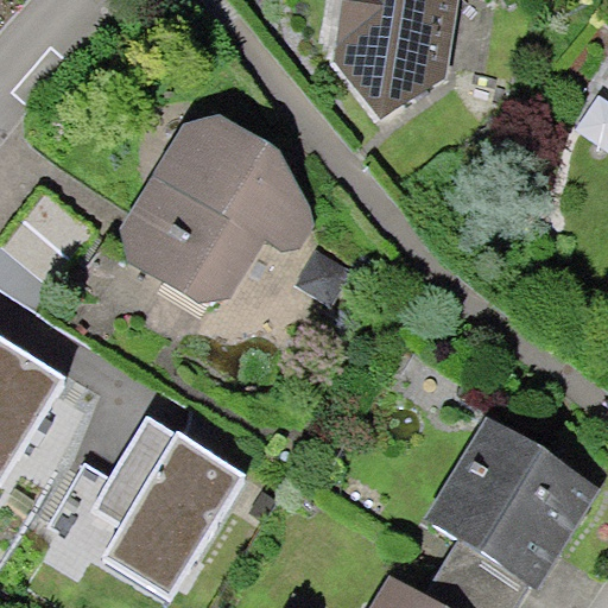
[(358,0),(349,74),(410,138),(460,94),(476,0),(358,0)]
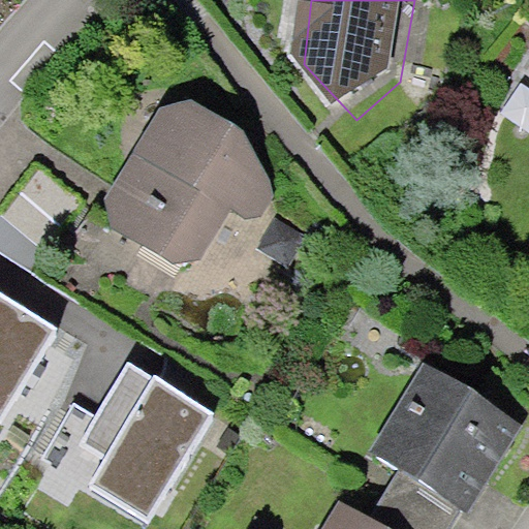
[(120,222),(207,280),(248,217),(260,225),(288,184),(189,118),(120,222)]
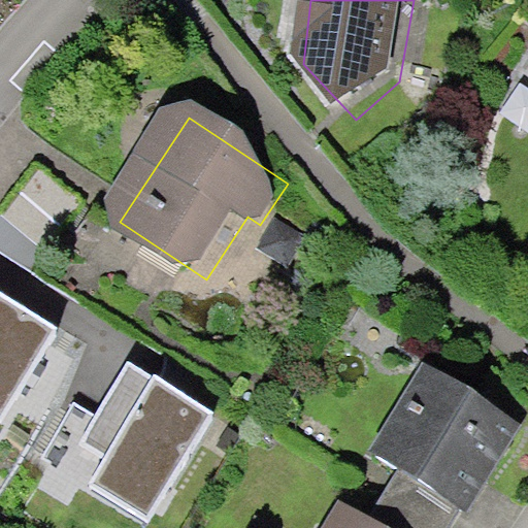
[(55,325),(0,293),(0,418),(55,325)]
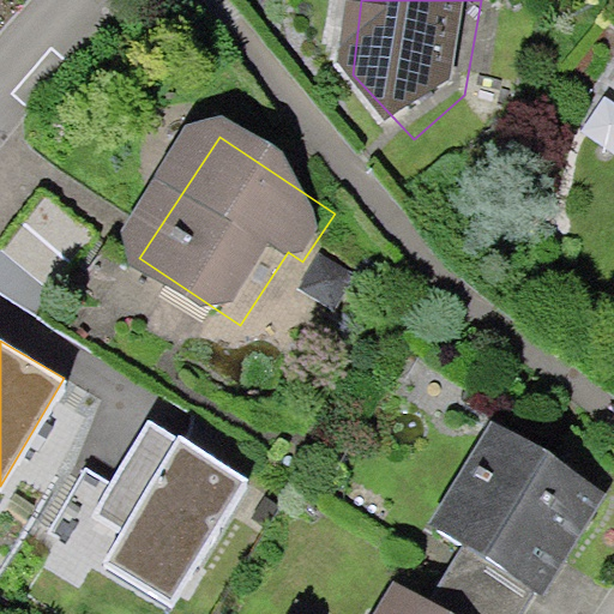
[(106,482),(82,467),(49,525),(167,589),(244,474),(148,417),(106,482)]
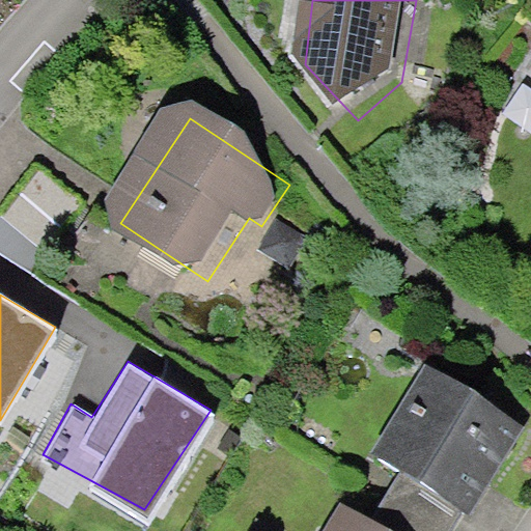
[(452,530),(465,511),(472,515),(524,425),(425,361),(373,450),(400,468),(384,495),(439,530),(452,530)]
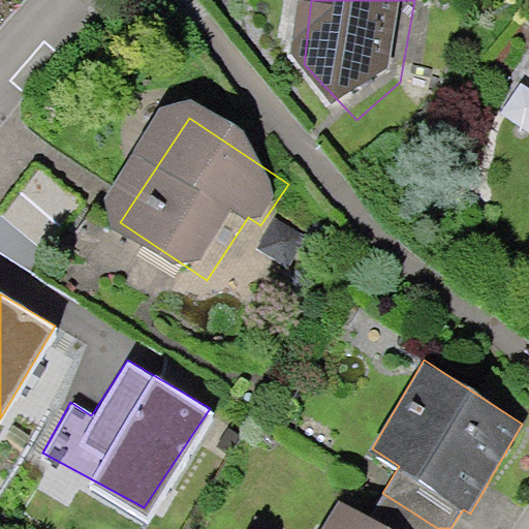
[(320,528),(437,528),(382,493),(372,514),(340,498),(320,528)]
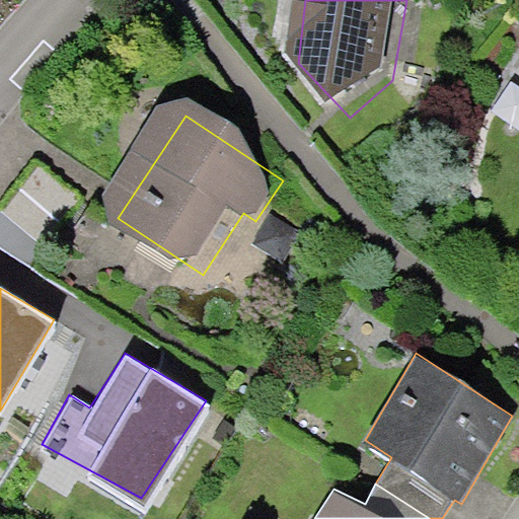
All buildings are outlined.
